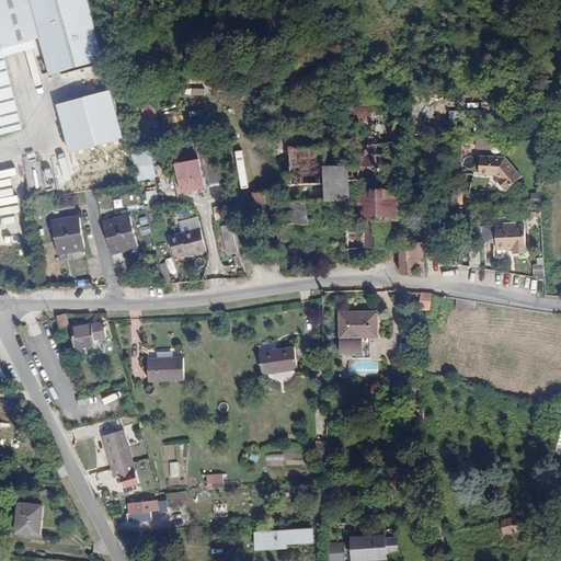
[(34,0),(0,0),(0,47),(4,47),(44,36),(34,0)]
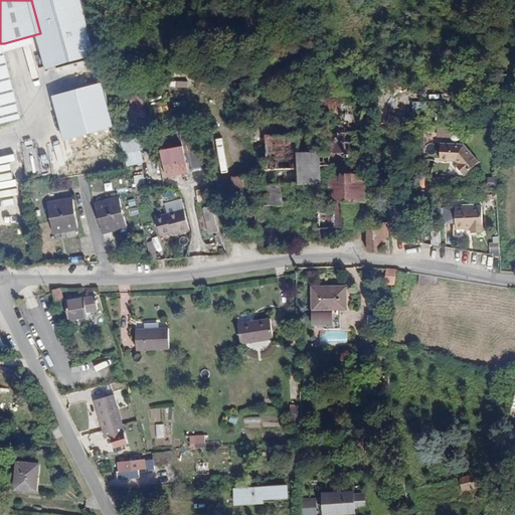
[(31,0),(40,33),(48,65),(98,52),(83,0),(31,0)]
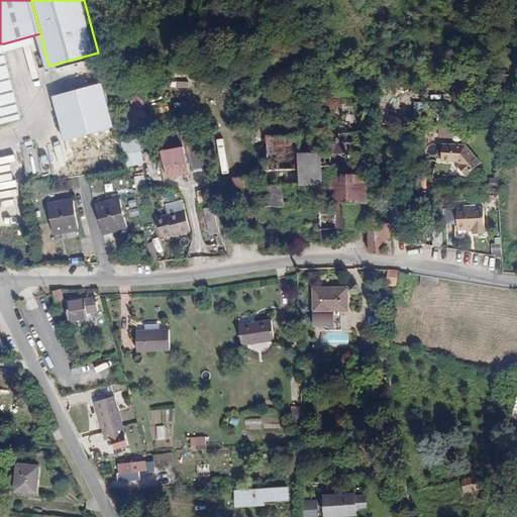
[(440,66),(440,55),(425,55),(425,65),(440,66)]
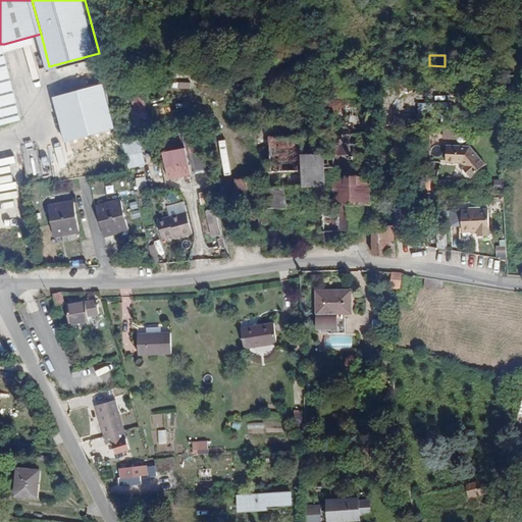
[(102,85),(52,96),(63,143),(113,132),(102,85)]
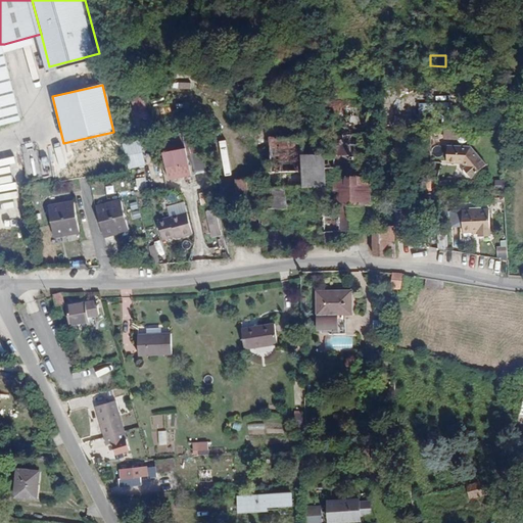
[(279,110),(279,93),(266,93),(267,110),(279,110)]
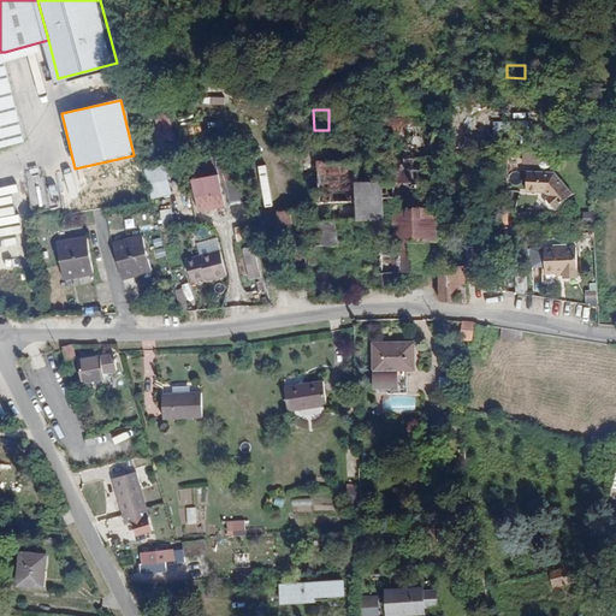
[(432,142),(390,142),(392,240),(389,240),(388,270),(430,266),(430,237),(436,237),(432,142)]
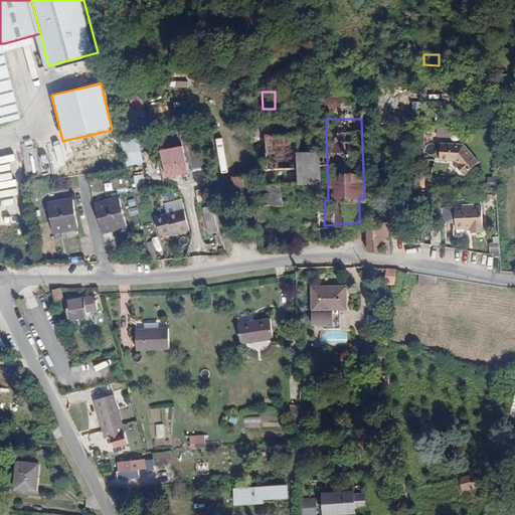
[(420,123),(421,158),(442,159),(442,155),(465,157),(466,163),(470,169),(482,158),(468,141),(457,140),(457,124),(420,123)]
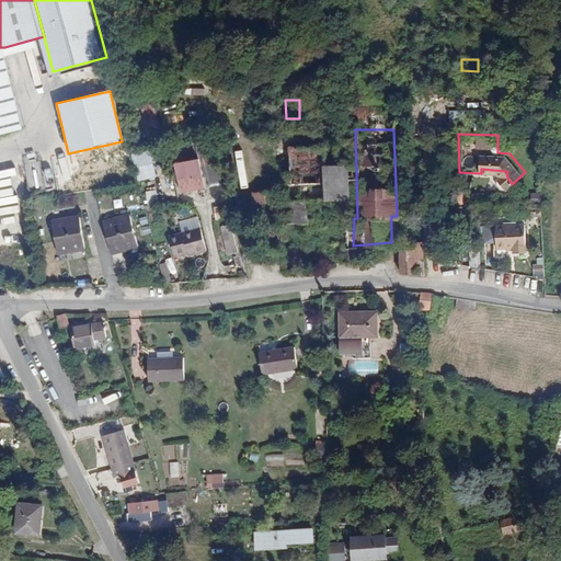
[(197,139),(203,164),(206,164),(209,179),(222,176),(213,136),(197,139)]
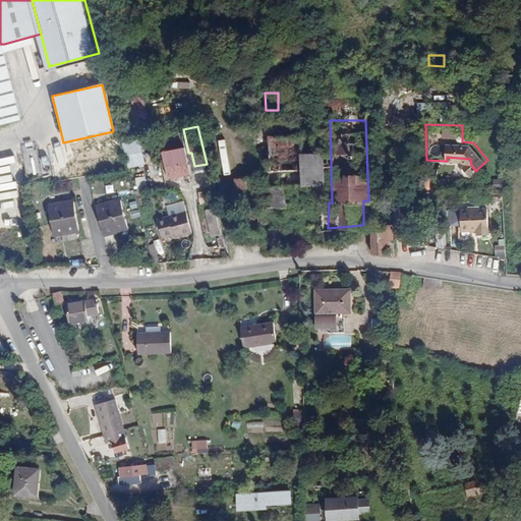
[(191,168),(188,153),(183,129),(161,133),(169,172),(191,168)]
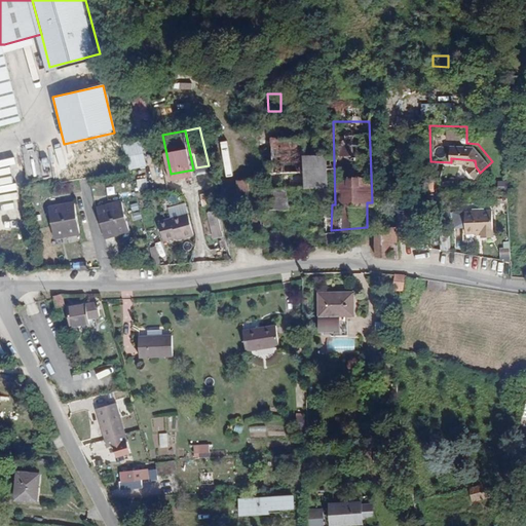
[(123,144),(129,168),(147,164),(141,140),(123,144)]
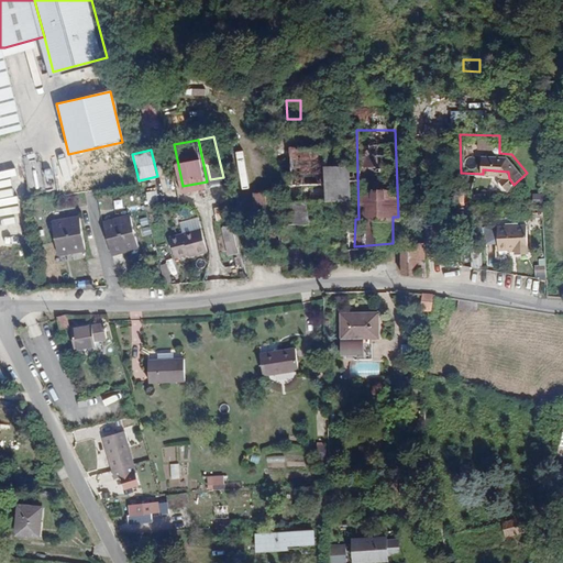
[(243,152),(236,152),(240,188),(246,187),(243,152)]
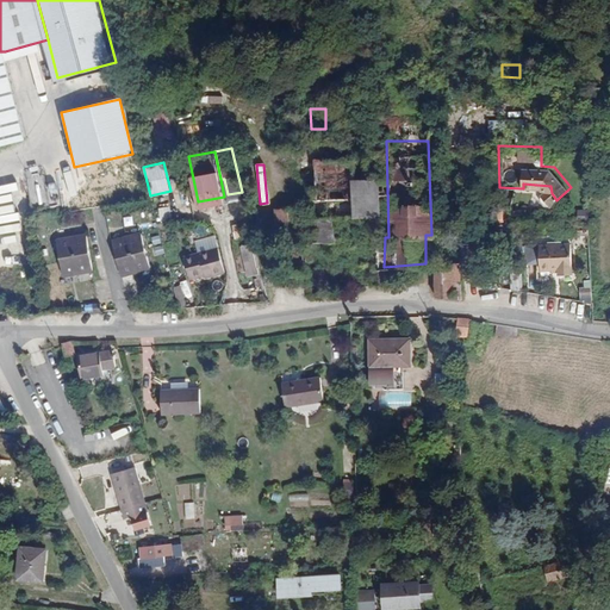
[(27,206),(47,206),(45,167),(27,168),(27,206)]
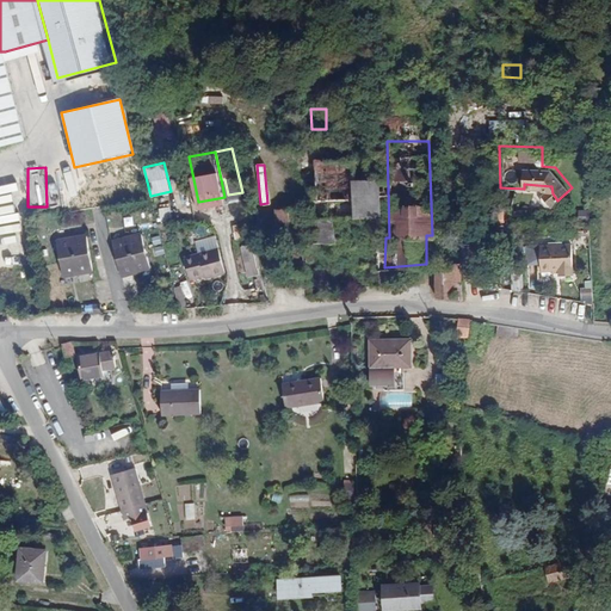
[(72,193),(80,191),(74,170),(67,172),(72,193)]
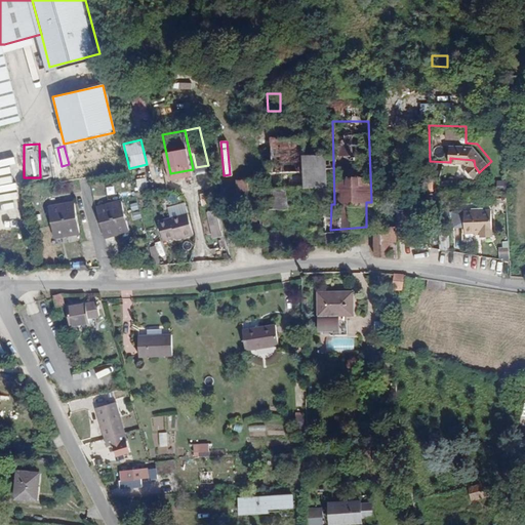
[(300,159),(269,159),(270,193),(303,192),(300,159)]
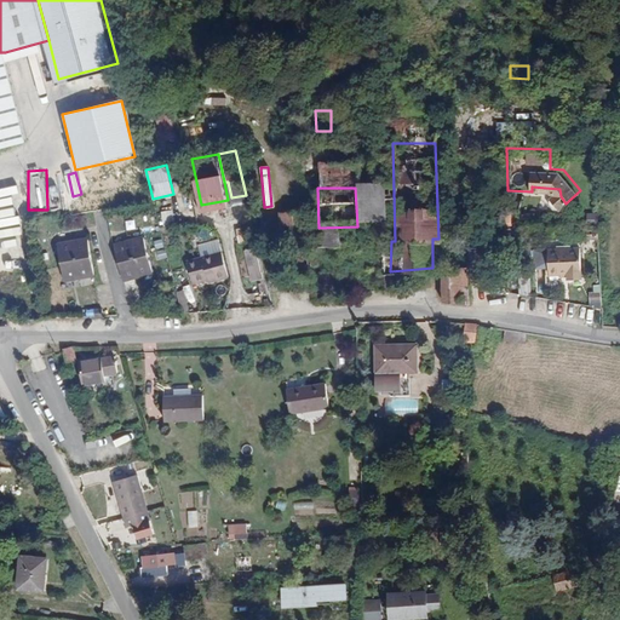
[(173,211),(160,210),(159,225),(173,225),(173,211)]
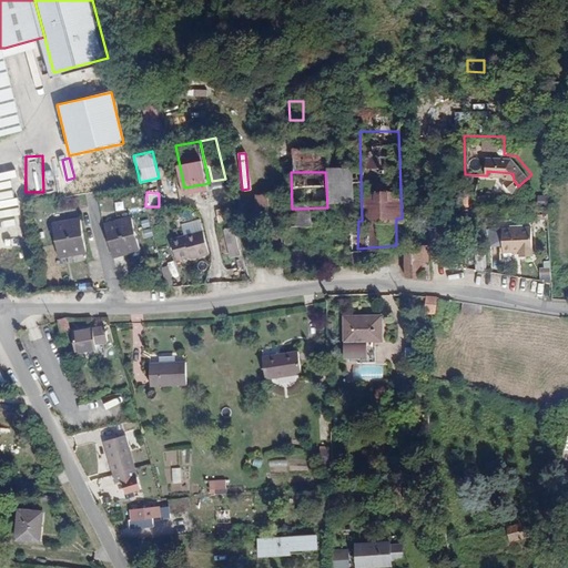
[(215,210),(219,224),(230,222),(227,208),(215,210)]
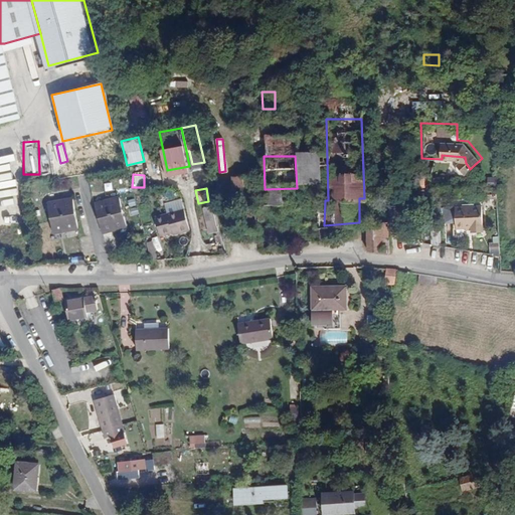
[(8,189),(0,190),(0,204),(11,202),(8,189)]
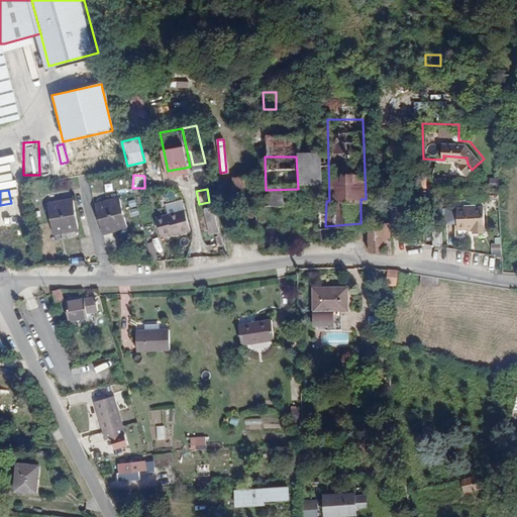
[(475,228),(487,229),(489,202),(462,200),(461,223),(476,224),(475,228)]
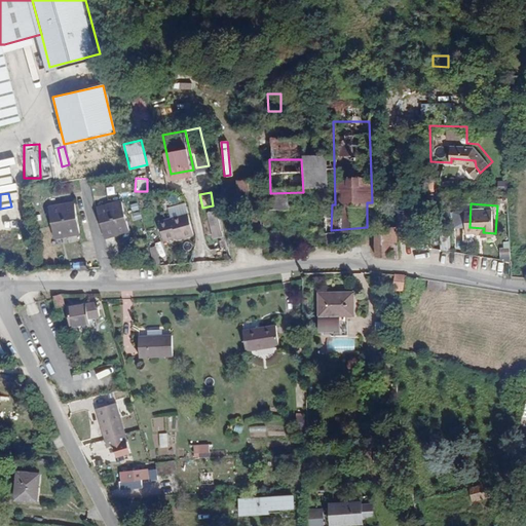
[(79,235),(74,204),(48,209),(52,239),(79,235)]
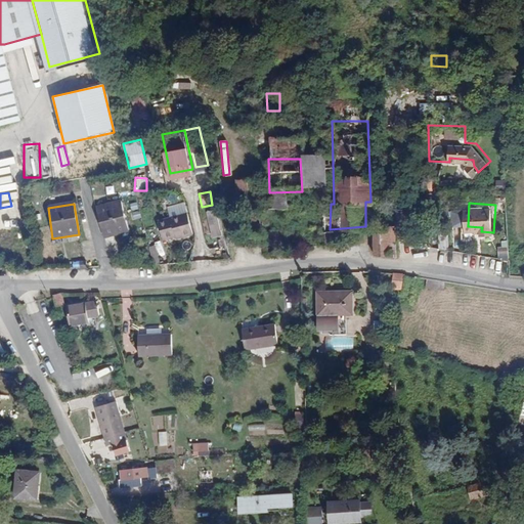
[(128,232),(121,204),(96,209),(102,239),(128,232)]
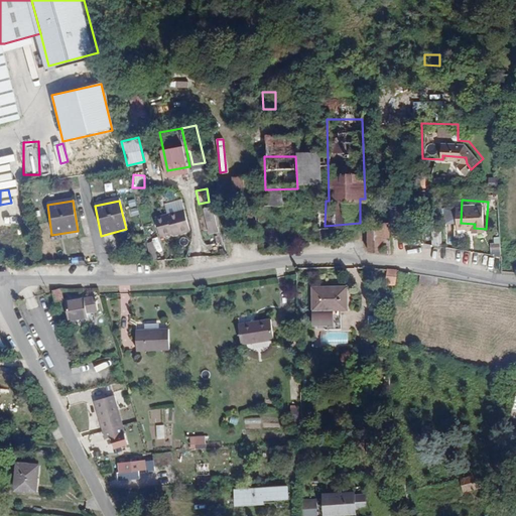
[(205,203),(211,229),(221,226),(215,201),(205,203)]
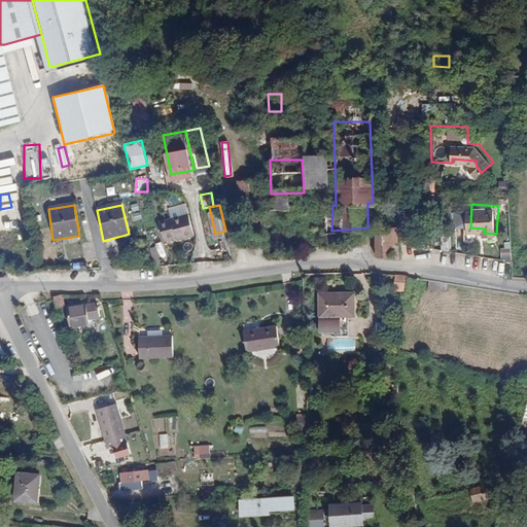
[(165,214),(167,220),(160,222),(164,241),(177,238),(178,241),(187,238),(182,216),(175,218),(173,212),(165,214)]
